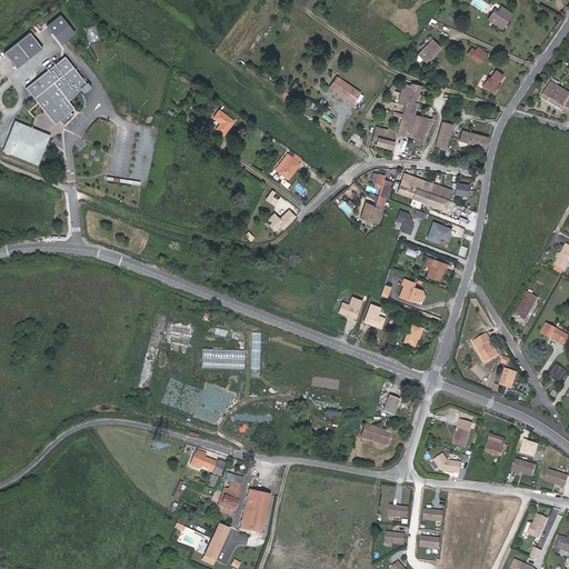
[(319,3),(315,10),(321,15),(326,9),(319,3)]
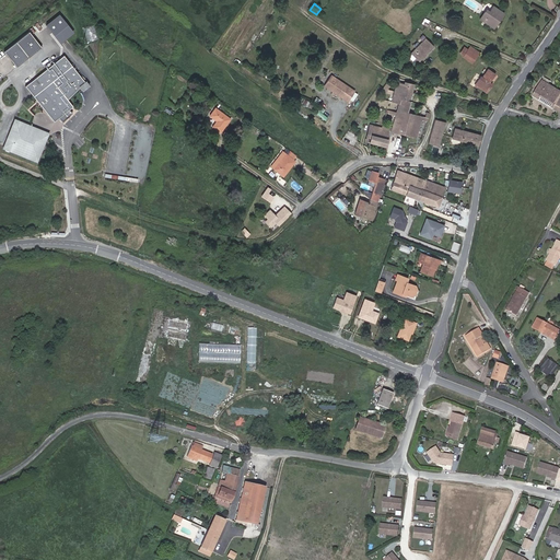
[(496,20),(498,22),(503,13),(493,7),(490,12),(488,14),(485,12),(480,20),(491,27),(496,20)]
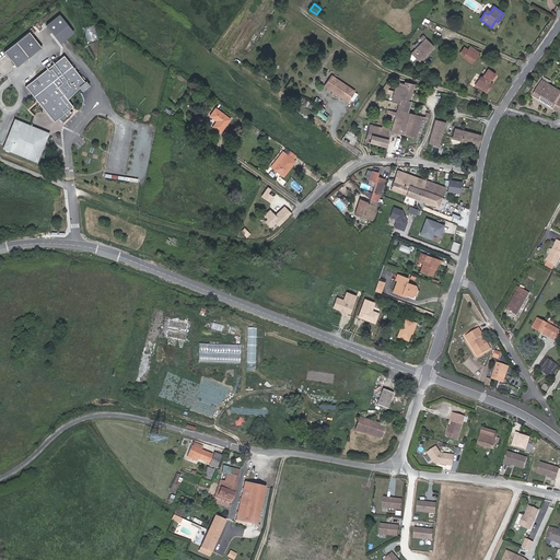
[(73,33),(60,14),(47,25),(61,43),(73,33)]
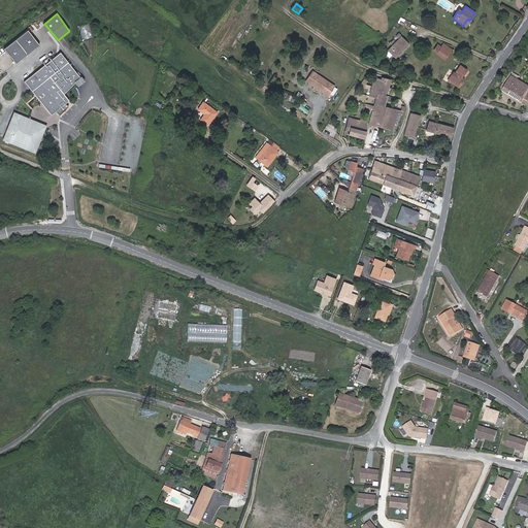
[(28,30),(4,48),(15,63),(39,44),(28,30)]
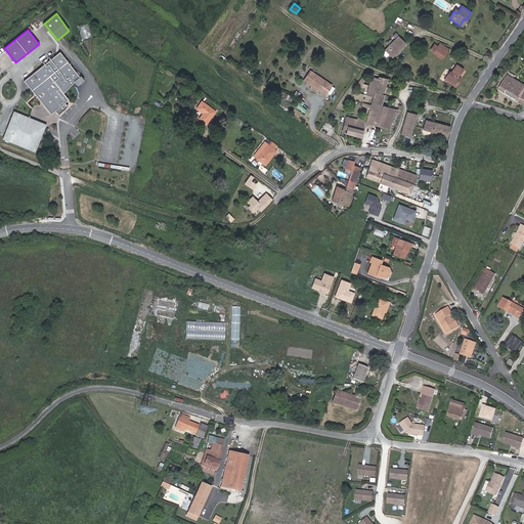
[(400,50),(406,43),(398,37),(386,52),(387,53),(385,56),(389,59),(391,56),(395,58),(397,55),(399,55),(401,52),(400,50)]
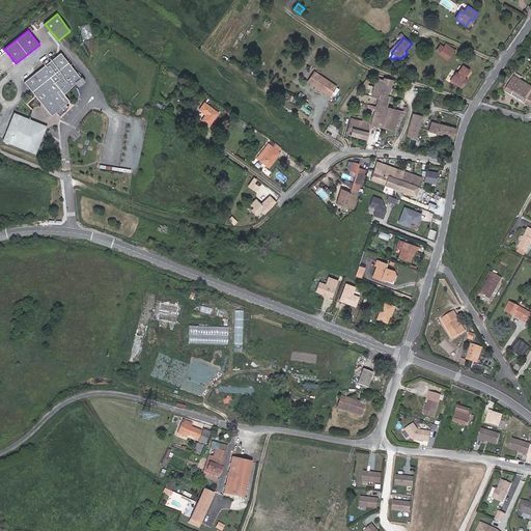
[(447,59),(454,50),(446,45),(439,53),(447,59)]
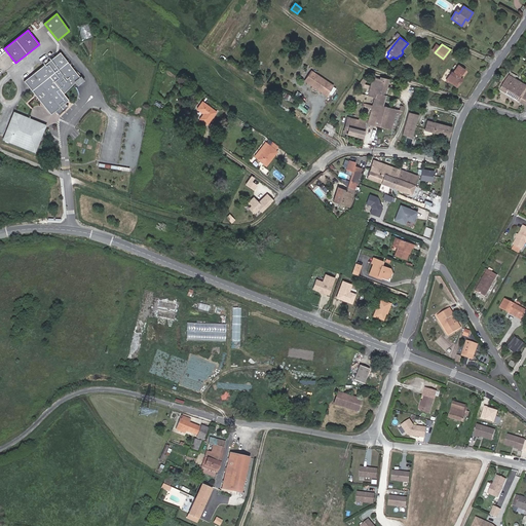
[(61,52),(24,81),(46,109),(51,105),(55,110),(60,114),(68,106),(65,103),(69,100),(64,92),(75,82),(74,81),(79,76),(61,52)]
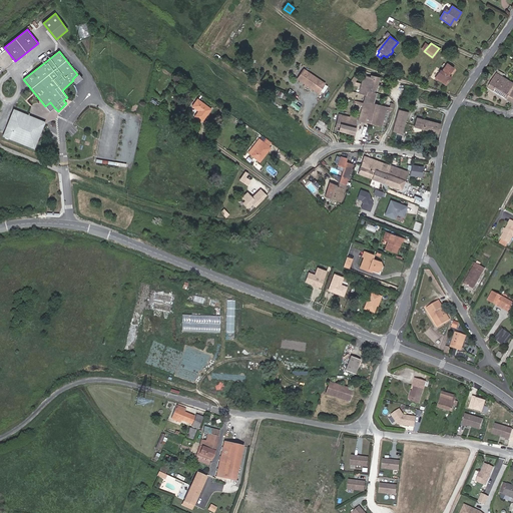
[(449,75),(454,68),(447,63),(442,70),(441,70),(435,78),(445,85),(451,77),(449,75)]
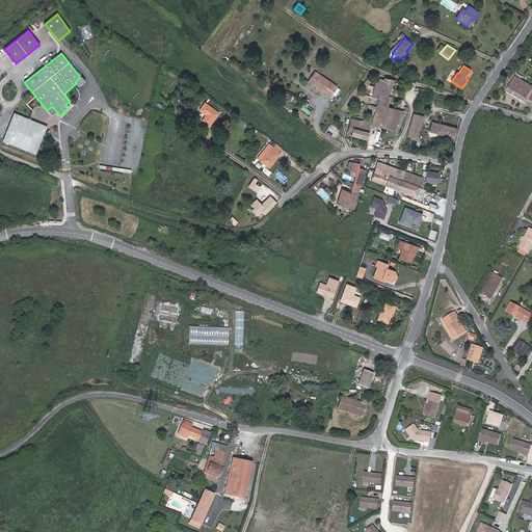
[(340,89),(317,74),(310,83),(333,99),(340,89)]
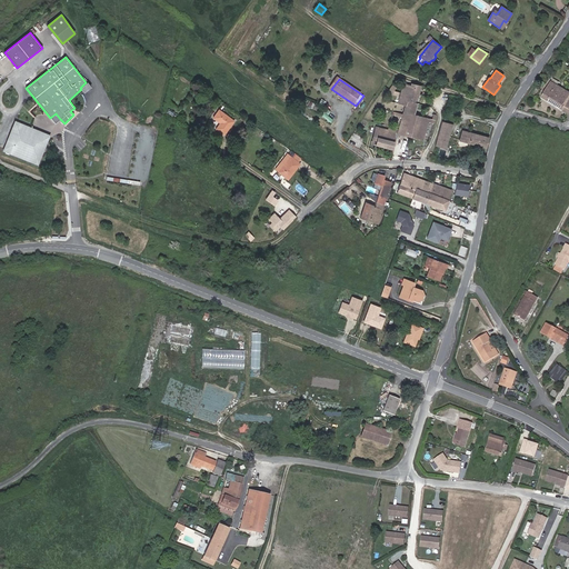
[(85,93),(92,87),(88,81),(86,82),(80,88),(81,89),(85,93)]
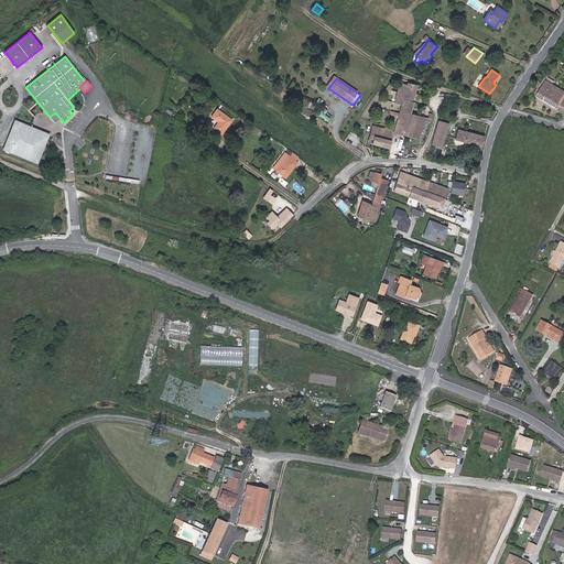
[(563,115),(563,114),(563,93),(546,82),(537,98),(563,115)]
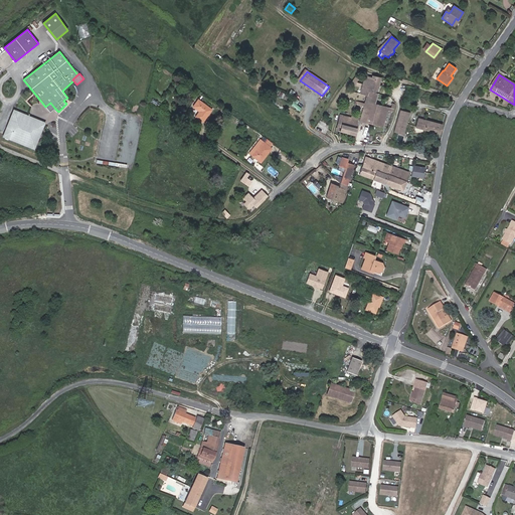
[(382,127),(387,110),(388,110),(387,111),(392,113),(394,107),(391,106),(390,109),(373,104),(380,77),(372,75),(371,78),(367,95),(364,104),(364,107),(361,117),(360,120),(360,122),(367,124),(367,123),(382,127)]
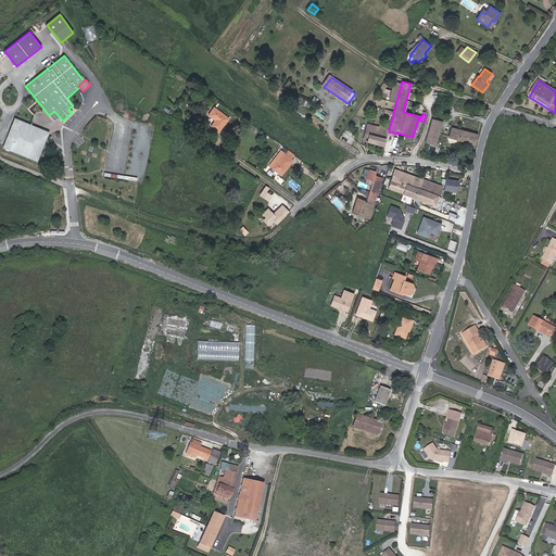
[(396,102),(401,85),(396,83),(391,101),(396,102)]
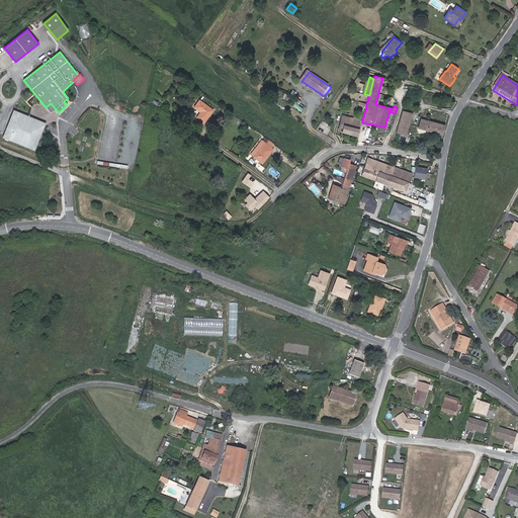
[(200,120),(208,107),(198,100),(193,106),(200,111),(196,117),(200,120)]
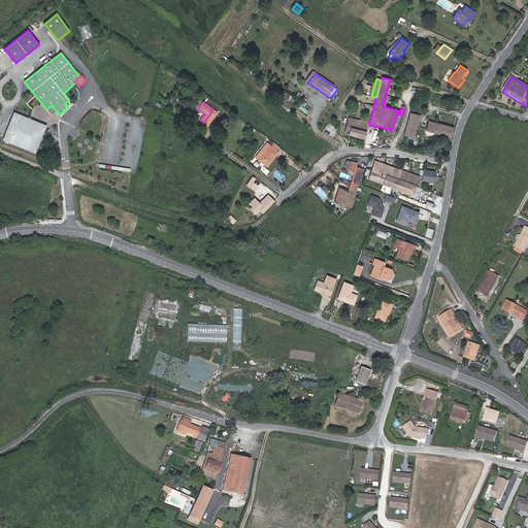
[(307,106),(303,103),(299,110),(308,117),(310,113),(305,110),(307,106)]
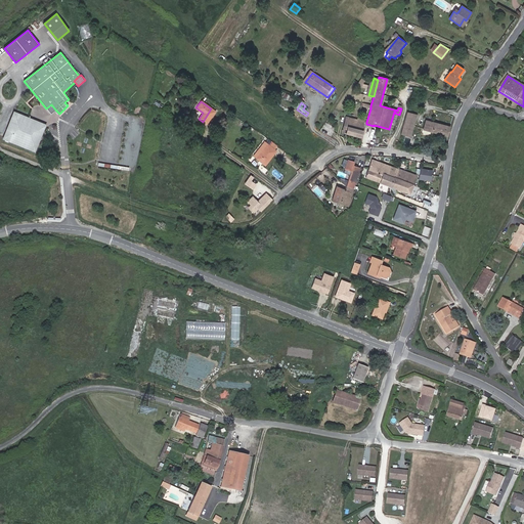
[(55,110),(51,104),(46,108),(50,114),(55,110)]
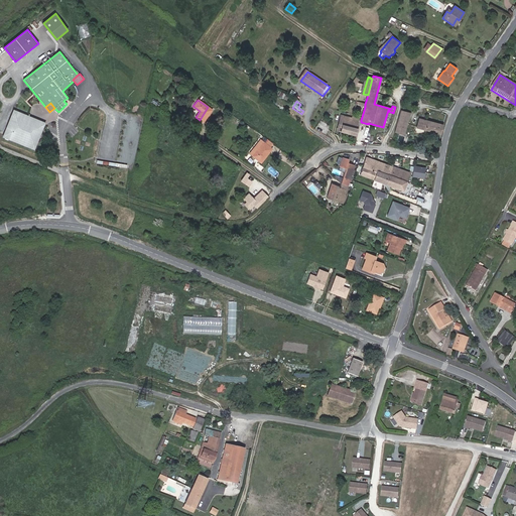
[(212,110),(208,107),(200,120),(203,122),(212,110)]
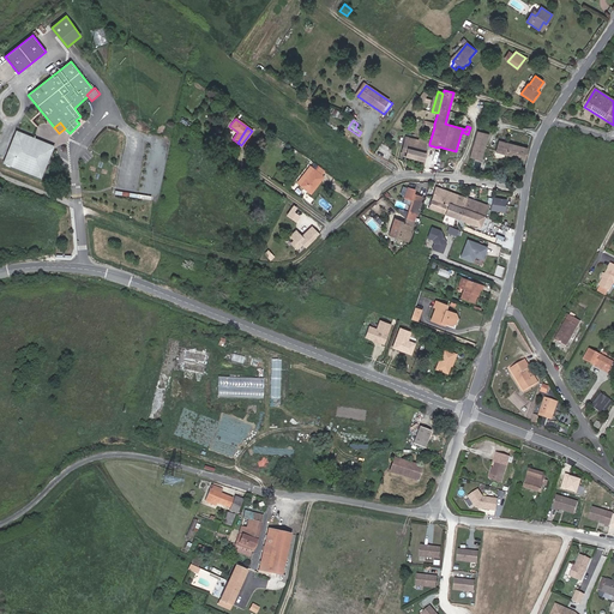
[(49,161),(37,138),(16,130),(2,162),(41,179),(49,161)]
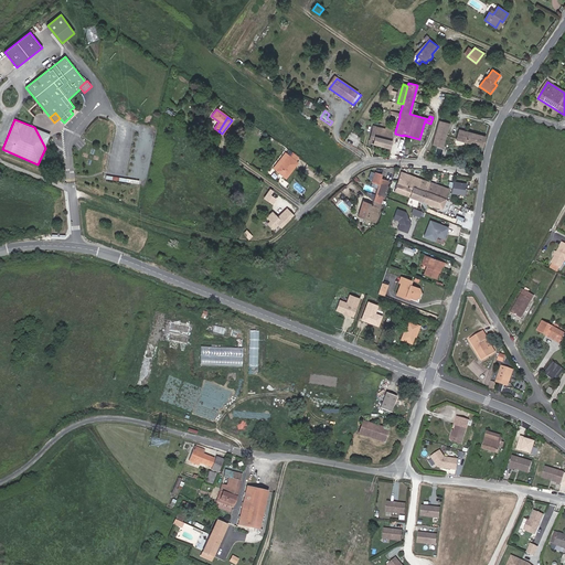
[(448,124),(440,121),(438,131),(445,134),(448,124)]
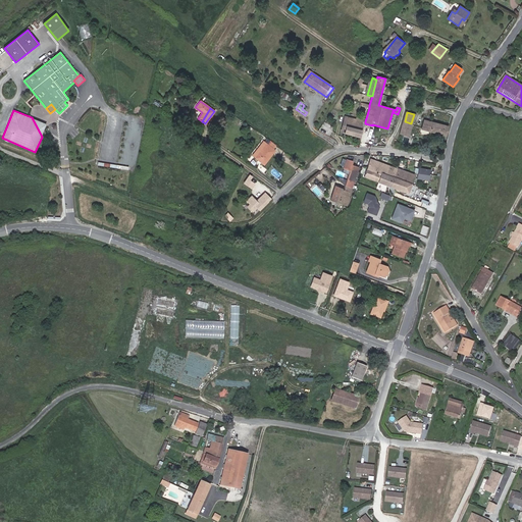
[(365,121),(366,118),(357,116),(356,119),(348,116),(344,133),(360,137),(364,121),(365,121)]
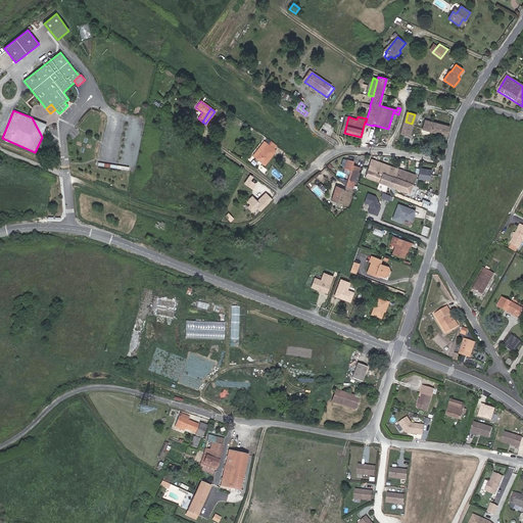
[(47,124),(32,117),(42,137),(47,124)]
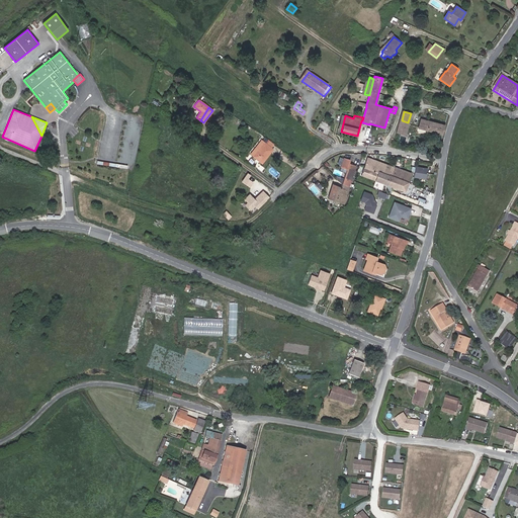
[(442,135),(445,124),(421,118),(418,127),(442,135)]
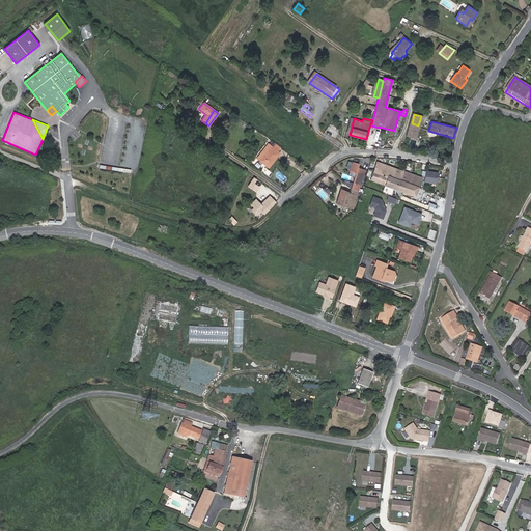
[(408,130),(407,136),(415,138),(417,132),(410,130),(408,130)]
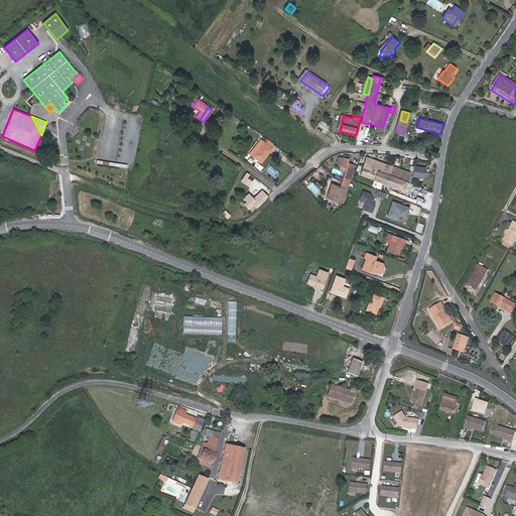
[(273,144),(266,139),(264,143),(262,141),(252,155),(261,162),(272,149),(270,148),(273,144)]
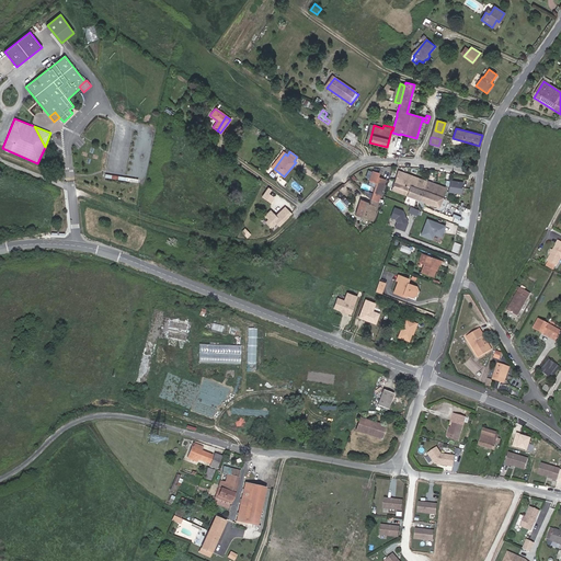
[(274,169),(285,153),(283,152),(272,167),(274,169)]
